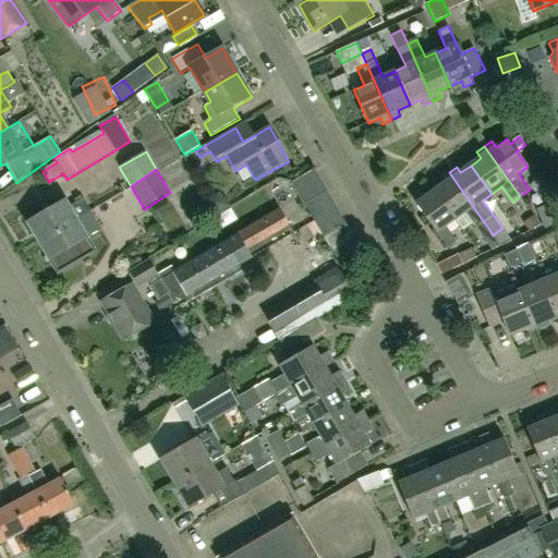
[(299,195),(323,183),(315,169),(291,182),(299,195)]
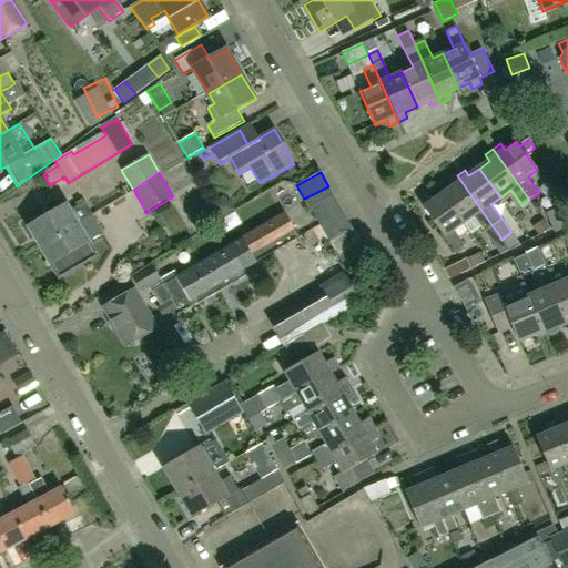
[(493,226),(457,175),(448,182),(453,188),(442,195),(463,225),(474,217),(484,232),(493,226)]
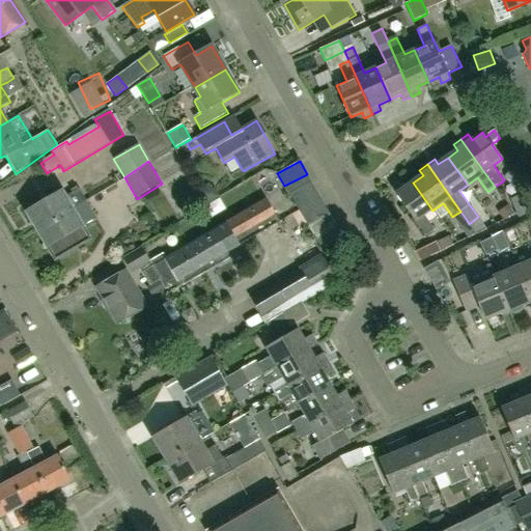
[(307,174),(284,186),(290,196),(312,184),(307,174)]
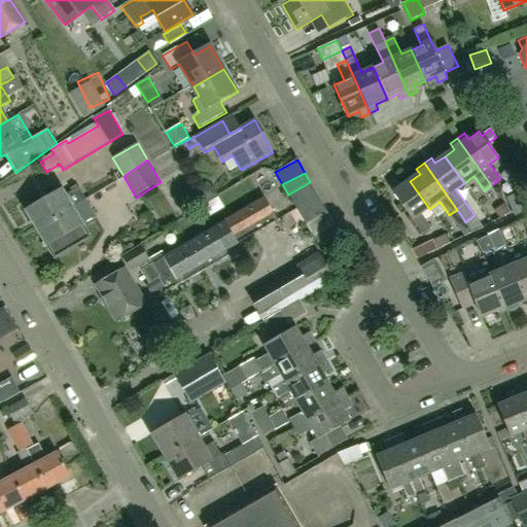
[(429,209),(410,181),(400,188),(396,183),(389,188),(413,221),(422,235),(430,229),(421,215),(429,209)]
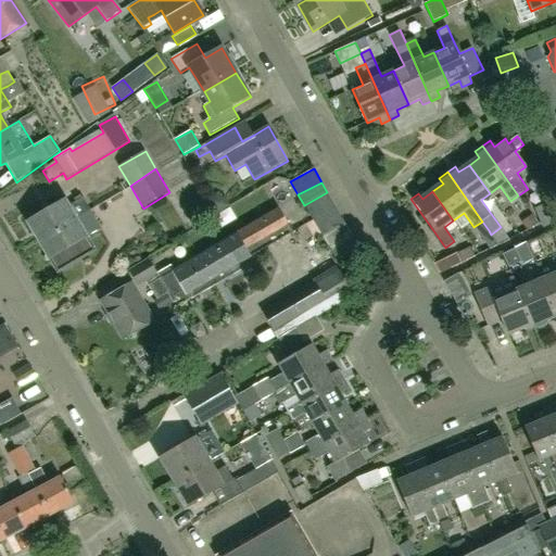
[(333,204),(327,192),(304,205),(311,218),(333,204)]
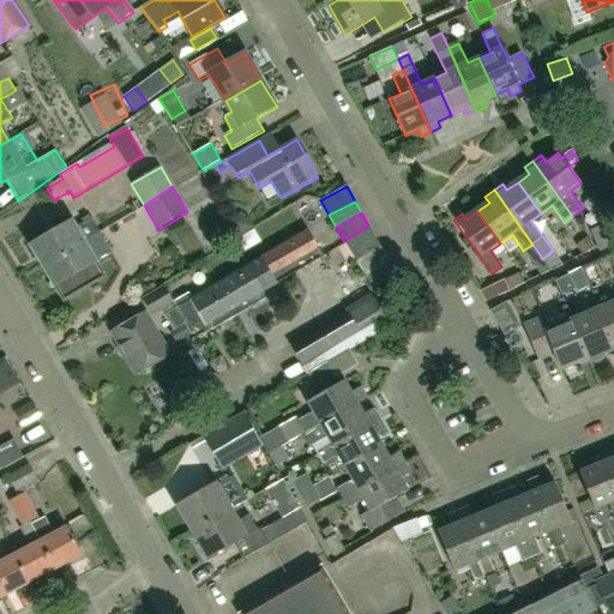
[(84,244),(101,234),(92,220),(76,230),(71,221),(31,244),(46,269),(72,253),(71,251),(74,248),(72,245),(82,239),(84,244)]
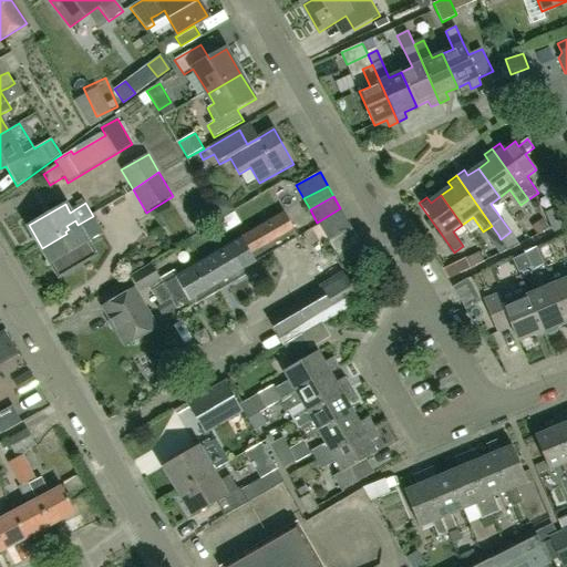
[(554,233),(566,225),(566,223),(559,205),(544,212),(554,233)]
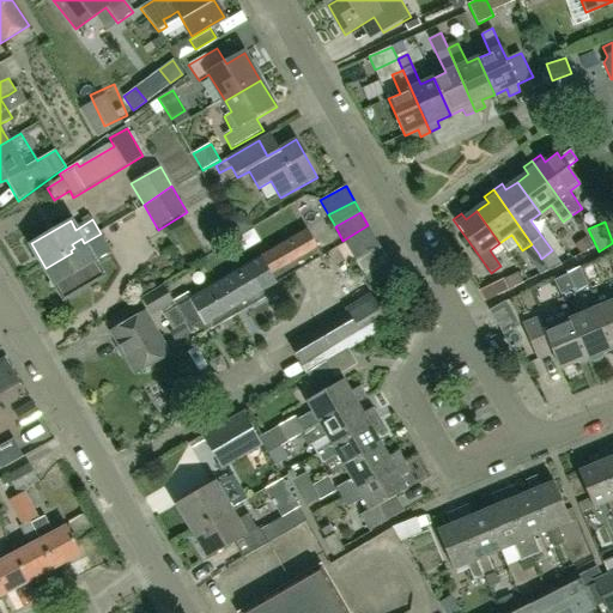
[(368,225),(343,241),(350,252),(375,237),(368,225)]
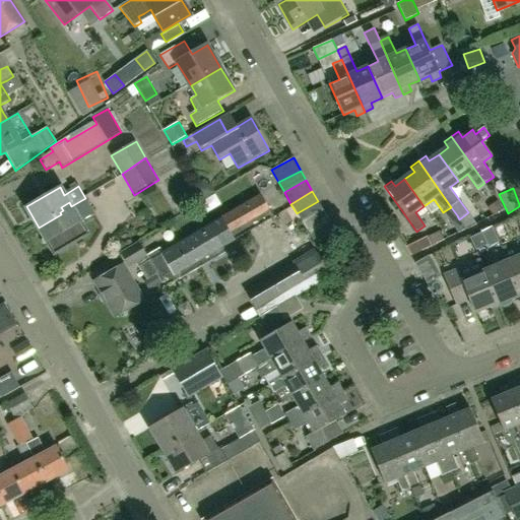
[(261,197),(186,241),(201,266),(225,253),(221,248),(274,217),(261,197)]
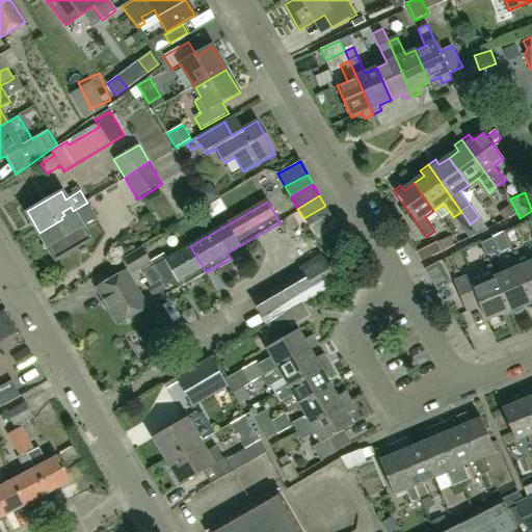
[(96,218),(87,203),(73,211),(71,207),(62,212),(64,215),(61,217),(62,219),(40,233),(55,260),(89,240),(82,227),(96,218)]
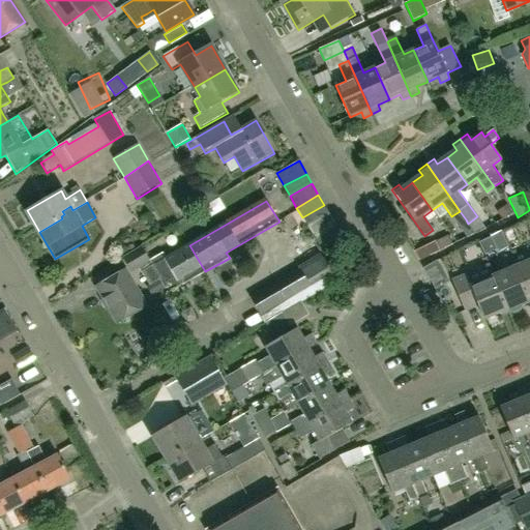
[(330,215),(324,205),(302,217),(308,228),(330,215)]
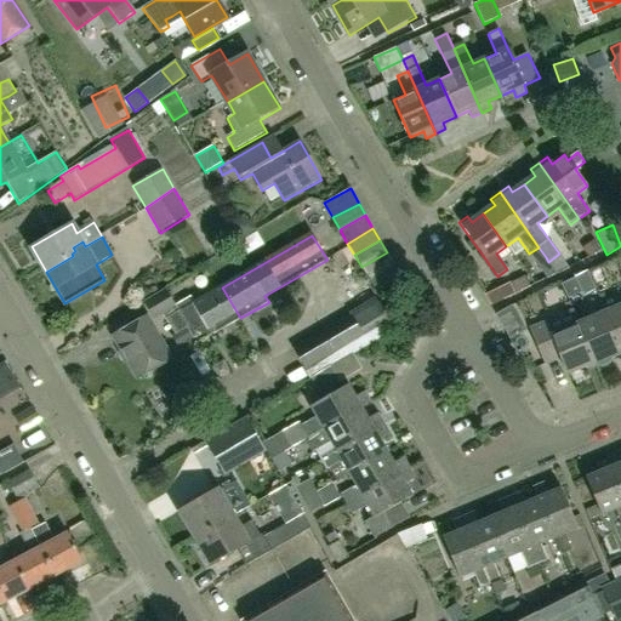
[(582,249),(588,256),(599,248),(594,240),(582,249)]
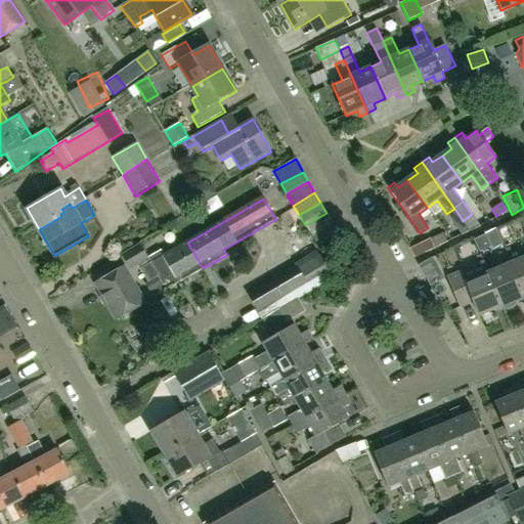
[(326,213),(305,225),(311,236),(333,223),(326,213)]
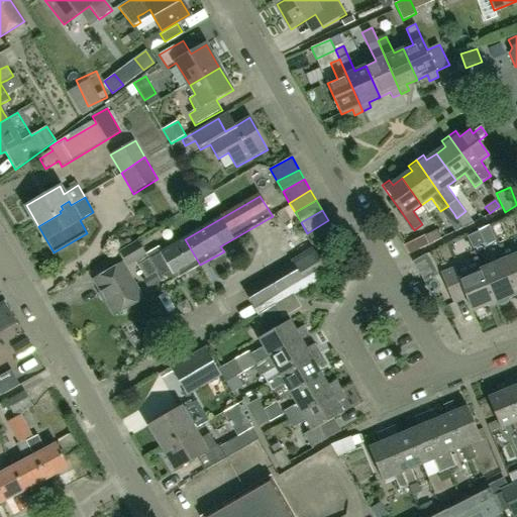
[(463,227),(457,219),(450,224),(455,231),(463,227)]
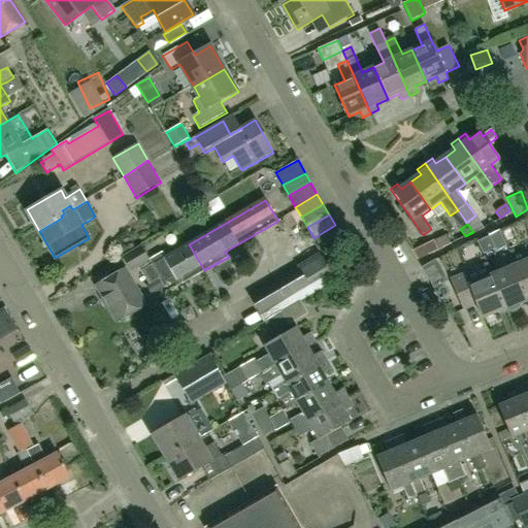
[(335,225),(314,238),(320,249),(341,236),(335,225)]
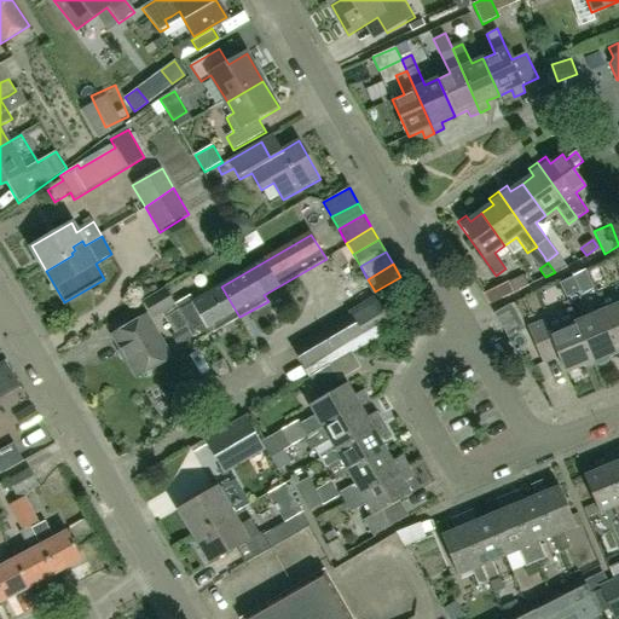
[(512,294),(527,287),(521,276),(507,283),(512,294)]
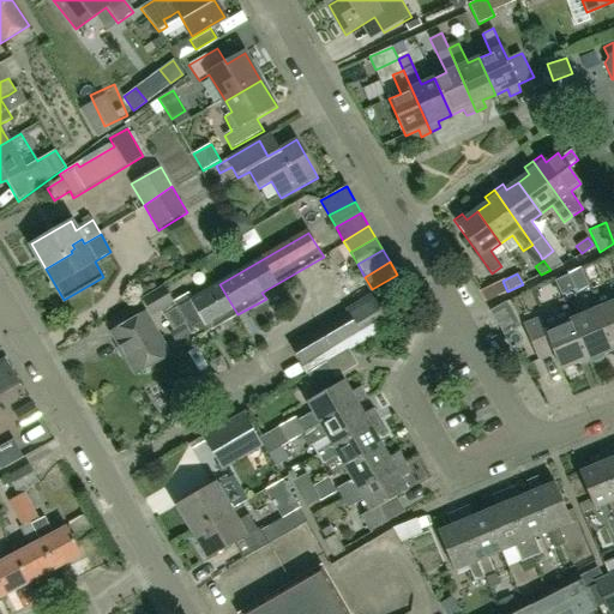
[(570,274),(554,282),(561,296),(577,289),(570,274)]
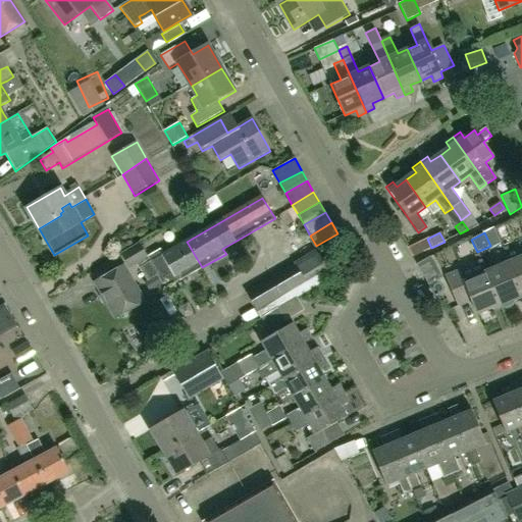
[(160,249),(147,257),(148,258),(138,265),(140,269),(147,281),(157,275),(163,285),(165,288),(202,267),(187,242),(163,255),(160,249)]
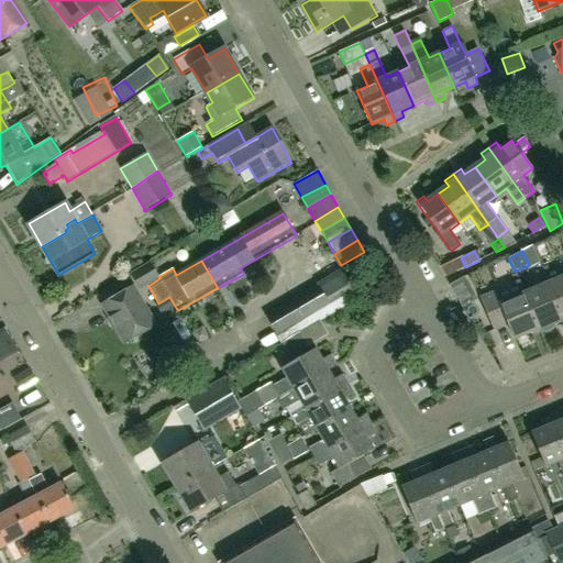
[(158,277),(150,262),(130,275),(140,291),(148,286),(159,278),(158,277)]
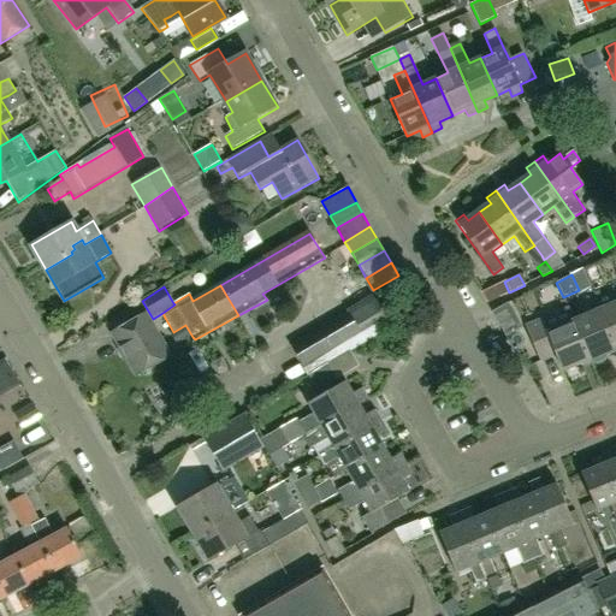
[(308,375),(350,351),(400,323),(394,314),(386,318),(373,295),(345,311),(347,313),(290,347),(307,375),(308,375)]
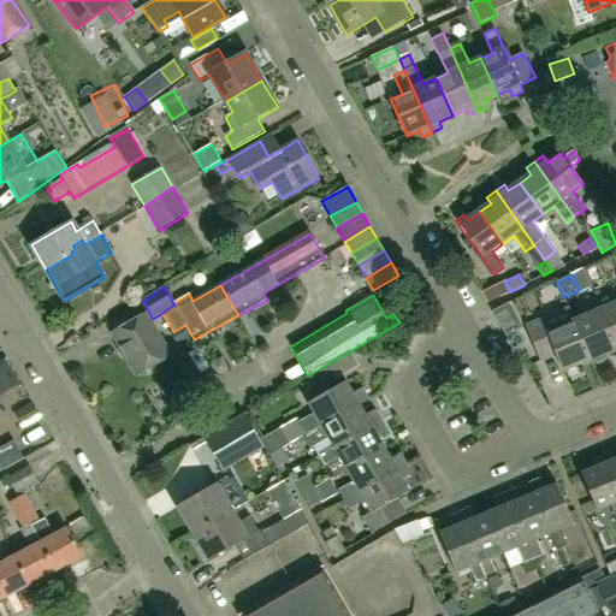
[(615,303),(602,311),(615,344),(615,303)]
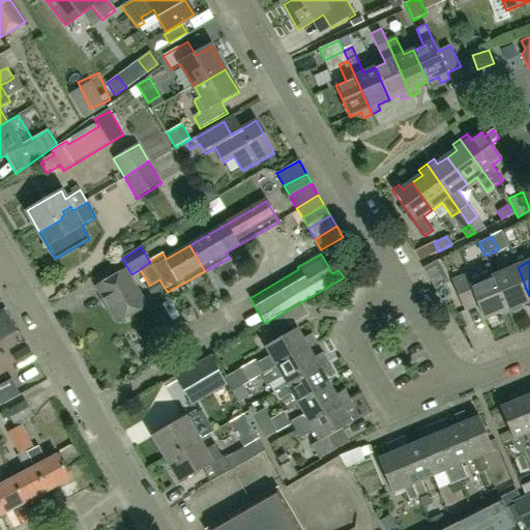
[(529,302),(529,296),(518,267),(495,276),(502,295),(509,314),(513,315),(521,312),(522,308),(523,307),(522,306),(529,302)]
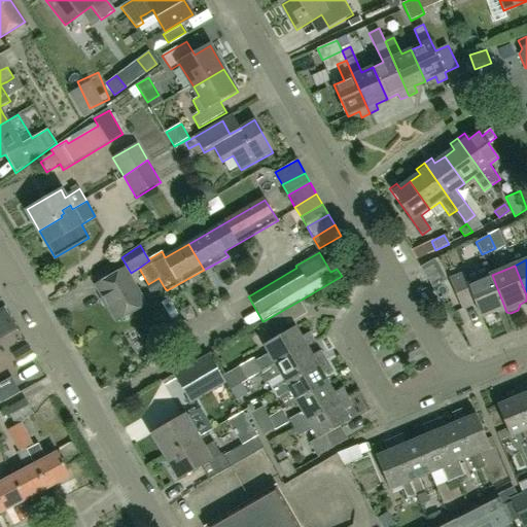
[(96,285),(116,321),(145,305),(125,269),(96,285)]
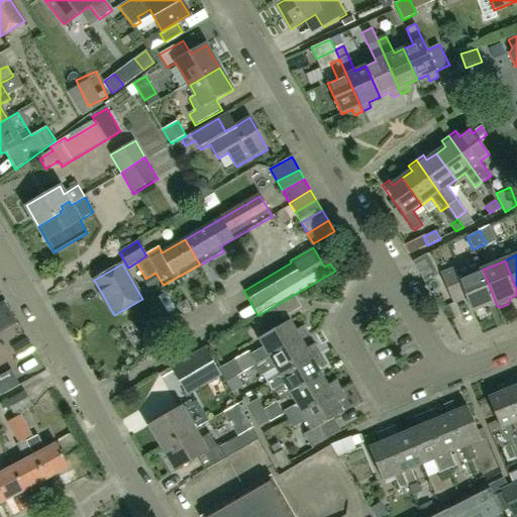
[(490,288),(483,270),(460,279),(455,267),(440,274),(453,305),(468,299),(474,313),(496,304),(496,306),(497,306),(490,288)]
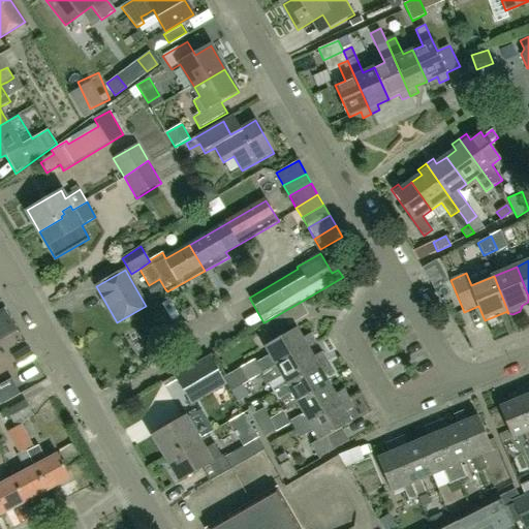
[(159,279),(149,285),(147,286),(153,297),(165,289),(159,279)]
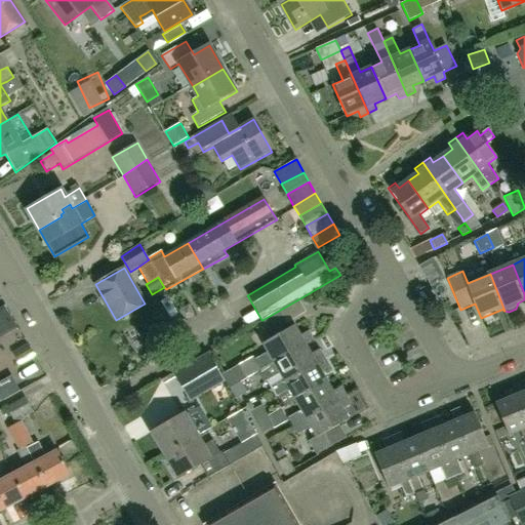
[(0,333),(13,326),(2,307),(0,307),(0,333)]
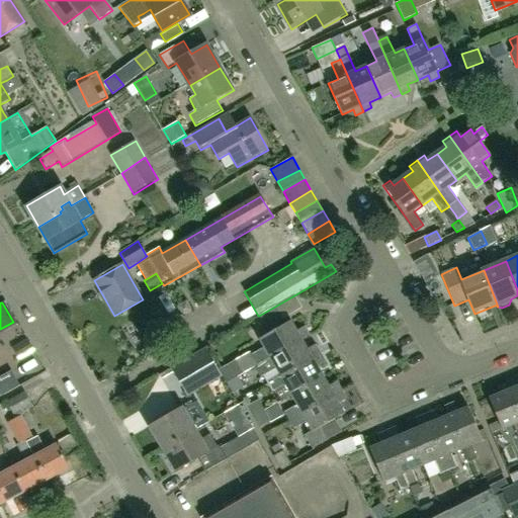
[(270,358),(300,339),(310,334),(305,326),(295,331),(290,322),(259,339),(264,348),(251,355),(250,352),(218,369),(222,376),(226,383),(228,383),(234,395),(246,387),(240,375),(270,358)]
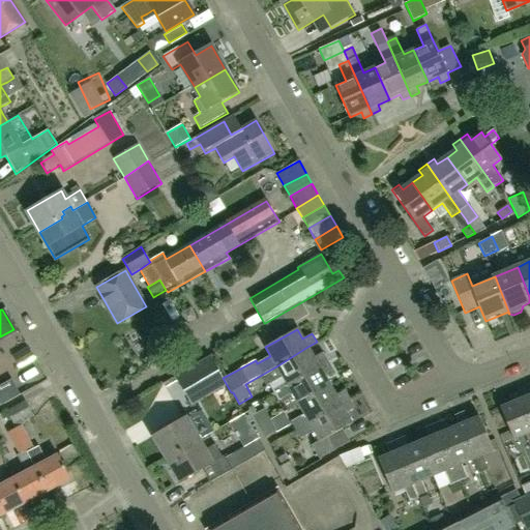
[(276,366),(283,377),(269,385),(273,392),(328,361),(322,352),(314,357),(307,347),(276,366)]
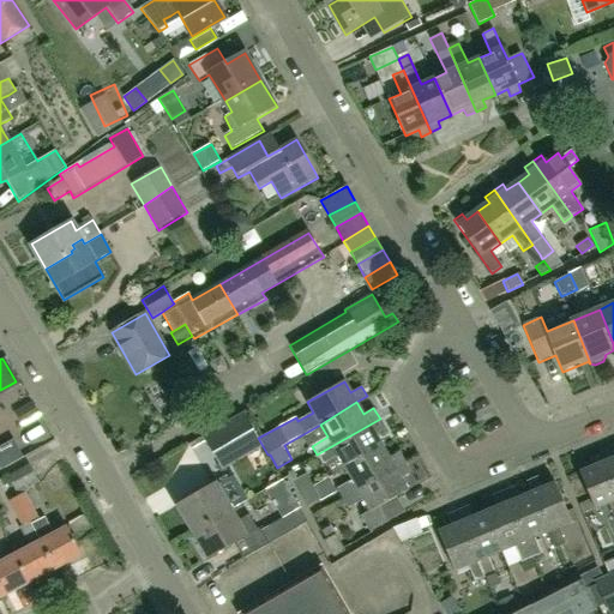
[(202,437),(221,470),(263,446),(258,438),(244,413),(202,437)]
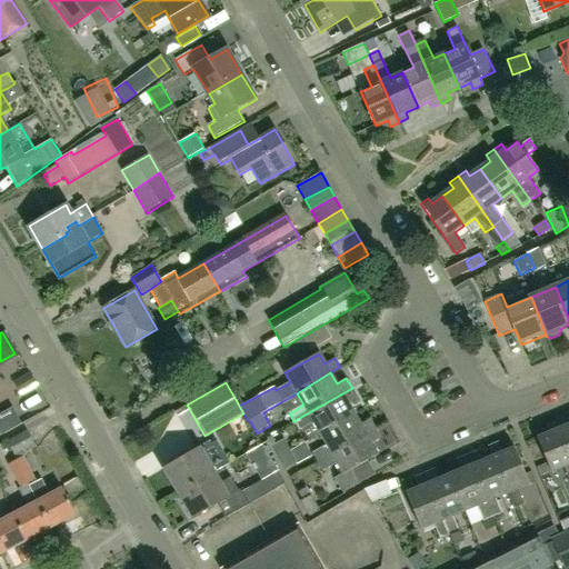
[(352,388),(293,421),(299,431),(313,422),(320,433),(353,413),(348,403),(358,398),(352,388)]
